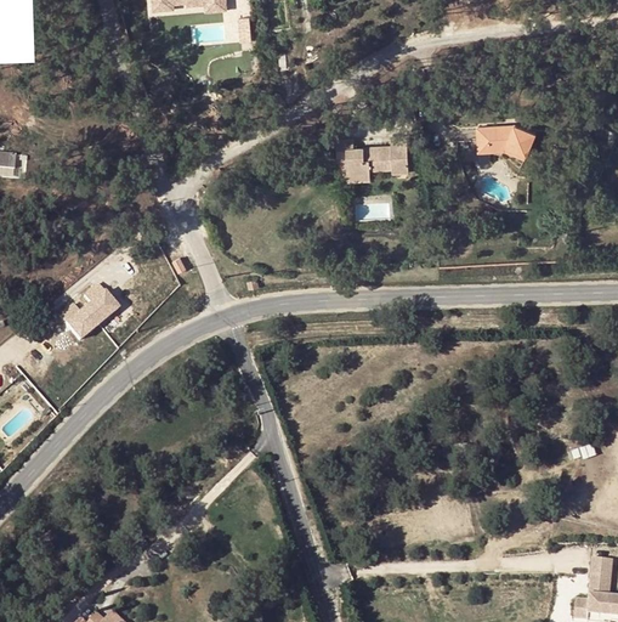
[(250,38),(248,13),(238,15),(241,39),(250,38)]
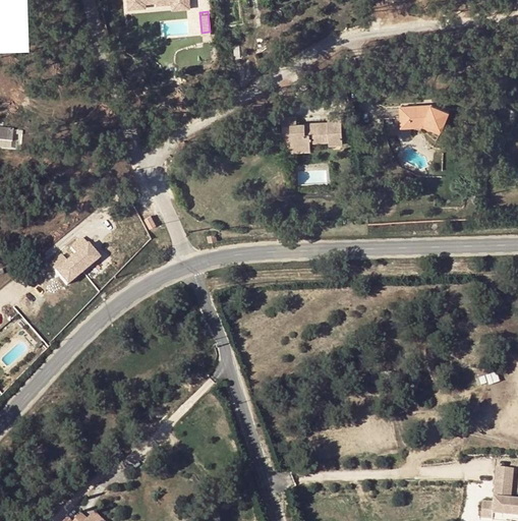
[(441,130),(449,113),(433,105),(430,108),(423,109),(423,106),(401,108),(401,119),(410,119),(410,123),(425,122),(441,130)]
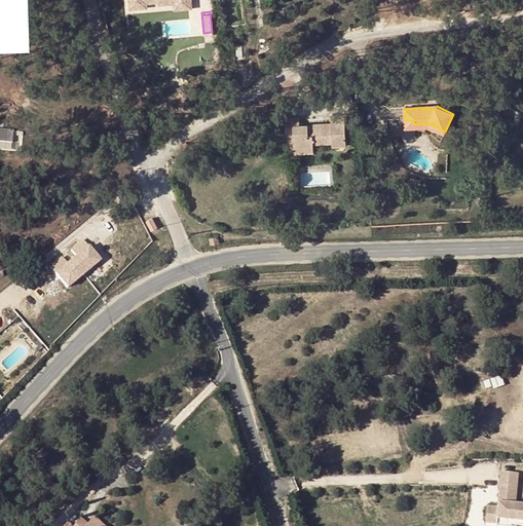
[(330,118),(330,123),(330,126),(343,126),(343,118),(330,118)]
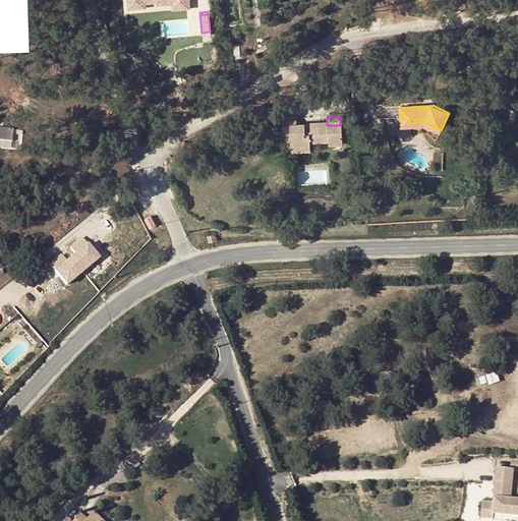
[(341,147),(340,125),(327,125),(327,122),(309,122),(309,126),(304,126),(295,126),(295,119),(282,124),(282,133),(289,133),(289,139),(289,147),(309,147),(309,143),(327,143),(328,147),(341,147)]
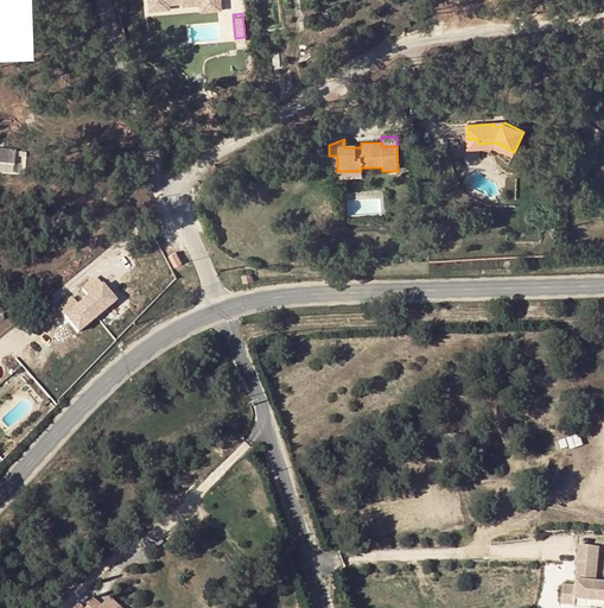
[(478,139),(468,139),(469,150),(496,149),(513,157),(514,152),(496,143),(478,144),(478,139)]
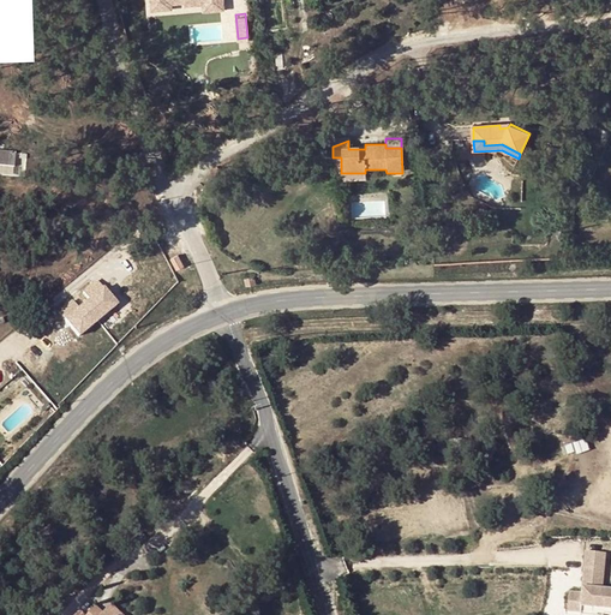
[(0,157),(9,159),(10,147),(0,145),(0,157)]
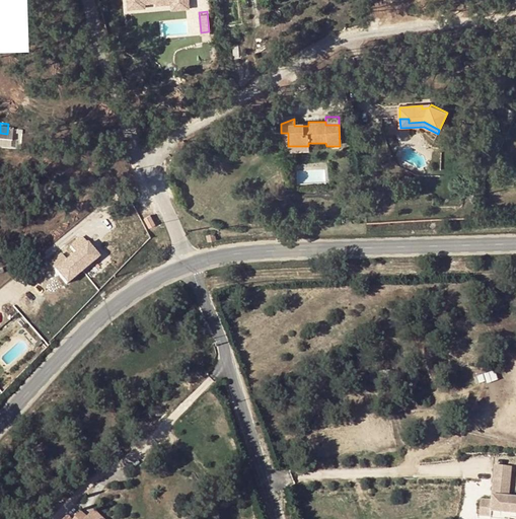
[(147,215),(140,220),(146,229),(153,225),(147,215)]
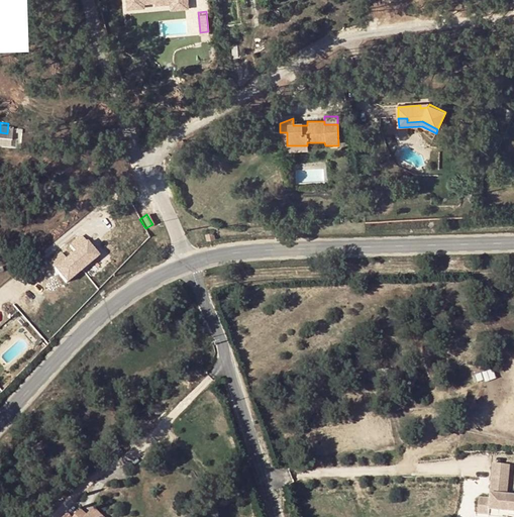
[(45,262),(64,284),(97,256),(80,234),(45,262)]
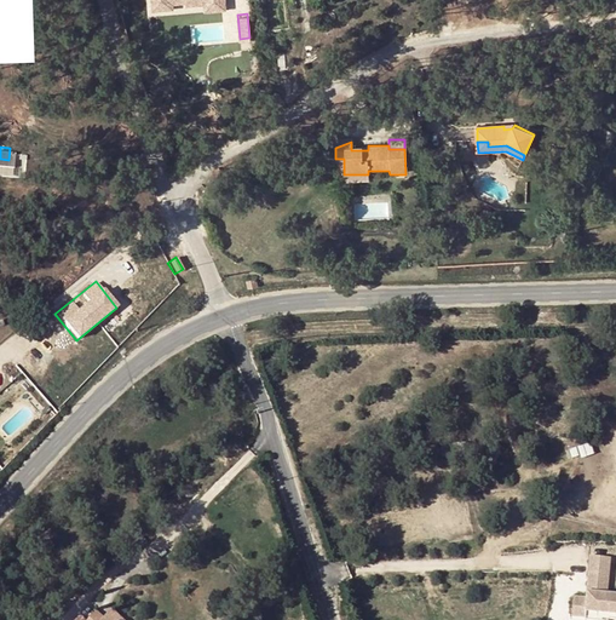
[(615,556),(587,554),(586,572),(615,574),(615,556)]
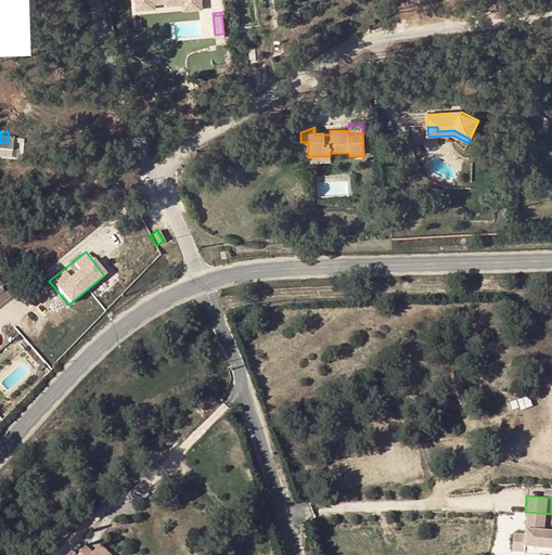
[(509,551),(520,552),(521,547),(540,549),(539,554),(551,554),(551,514),(525,512),(522,536),(510,534),(509,551)]
